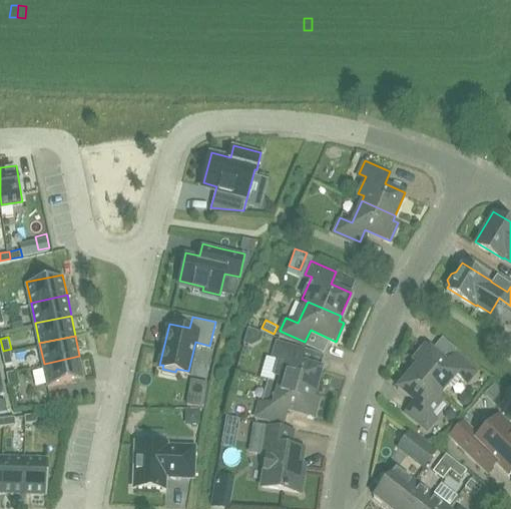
[(282,376),(280,381),(315,391),(322,367),(301,361),(305,348),(278,340),(274,354),(281,356),(276,374),(282,376)]
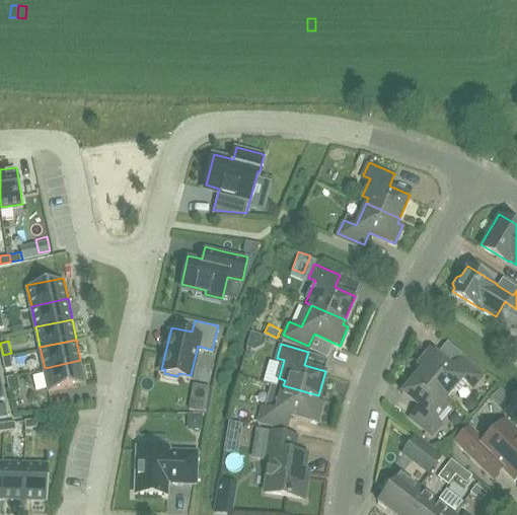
[(462,376),(472,384),(483,373),(461,355),(452,366),(431,347),(418,362),(423,366),(419,371),(447,394),(462,376)]
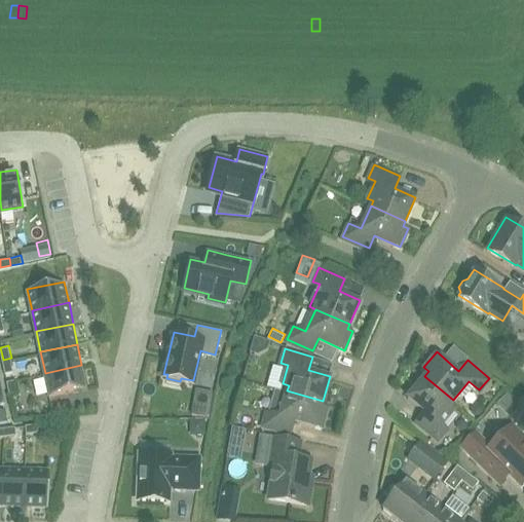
[(11,358),(3,360),(5,372),(13,370),(11,358)]
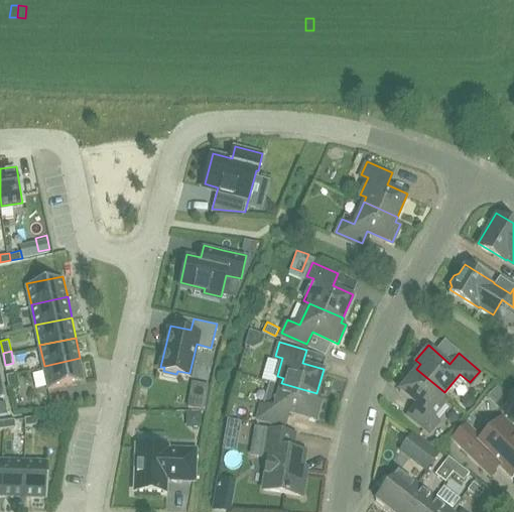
[(80,358),(44,366),(48,386),(85,378),(80,358)]
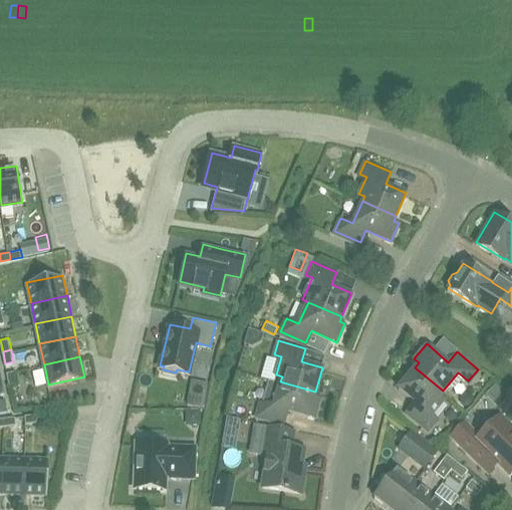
[(399,387),(416,401),(407,411),(428,429),(438,418),(432,413),(444,399),(439,395),(443,391),(415,367),(399,387)]
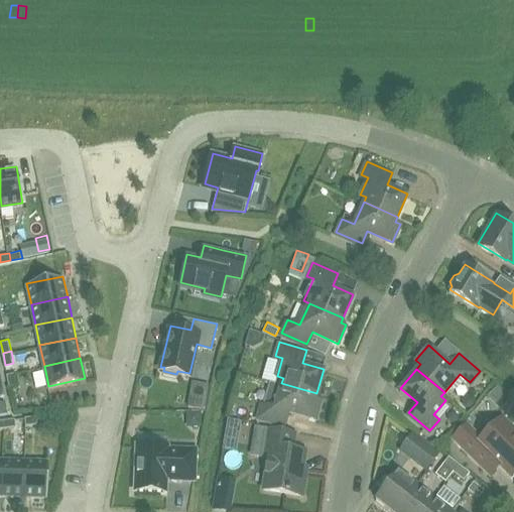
[(15,371),(7,373),(9,385),(17,383),(15,371)]
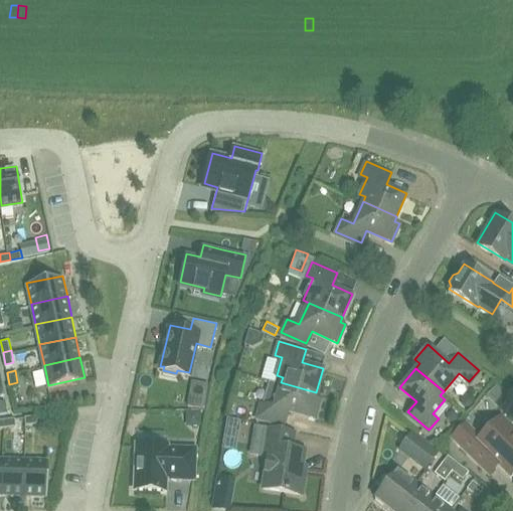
[(320,399),(315,397),(316,392),(281,382),(275,405),(262,401),(258,415),(285,423),(288,410),(315,417),(320,399)]
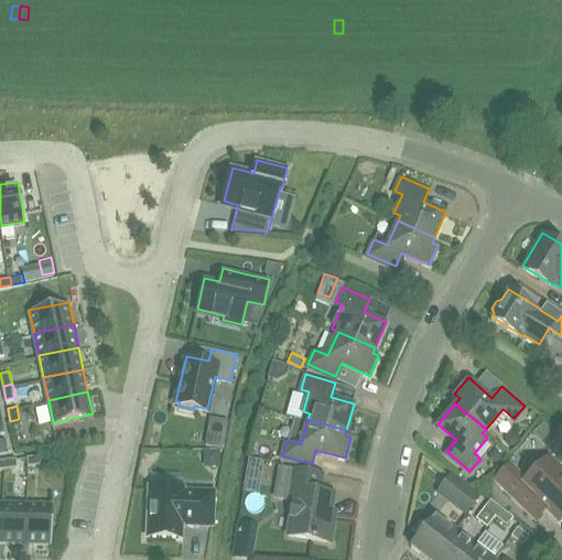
[(41,453),(28,454),(29,463),(42,462),(41,453)]
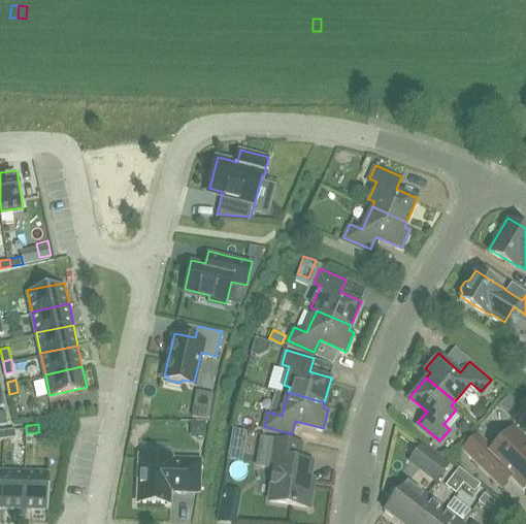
[(525,435),(515,424),(493,446),(479,431),(463,447),(502,486),(513,476),(523,486),(525,483),(525,435)]
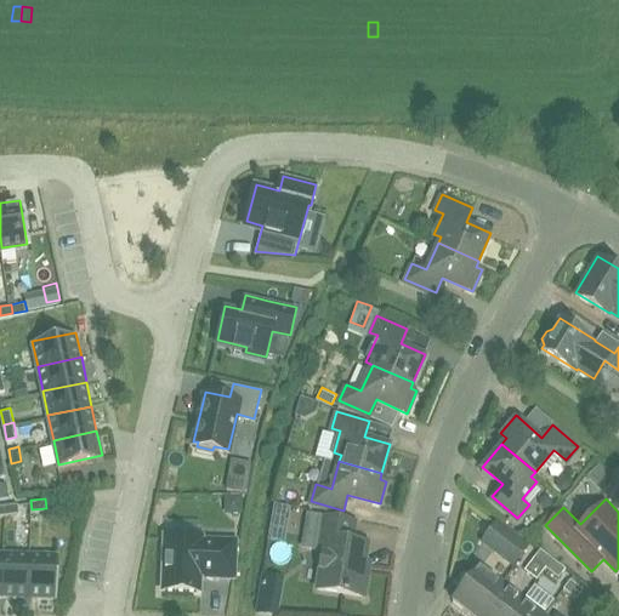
[(18,501),(4,503),(5,513),(20,511),(18,501)]
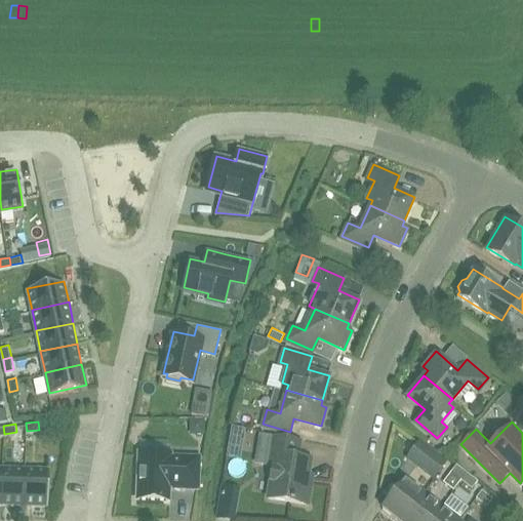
[(233,425),(228,454),(238,455),(243,426),(233,425)]
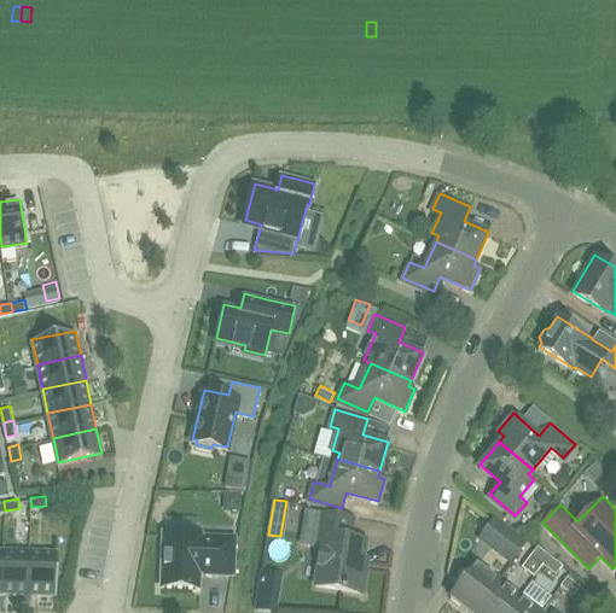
[(354,518),(308,511),(303,541),(323,543),(317,583),(362,590),(366,568),(361,567),(366,539),(352,537),(354,518)]
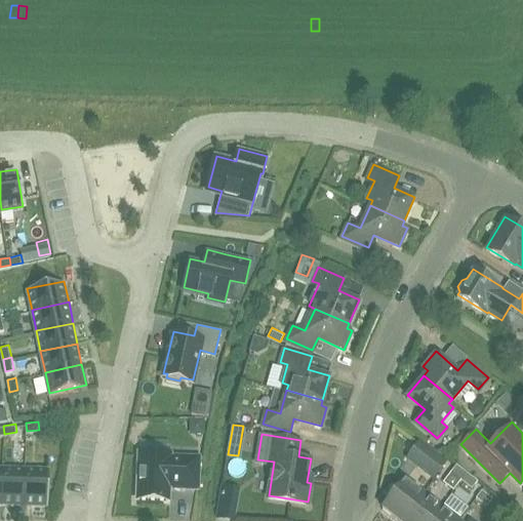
[(430,446),(416,464),(434,477),(447,459),(430,446)]
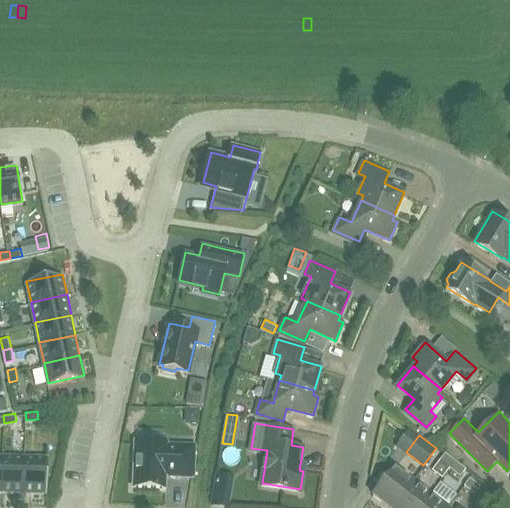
[(167,443),(167,440),(136,439),(135,484),(165,485),(166,473),(194,474),(195,444),(167,443)]
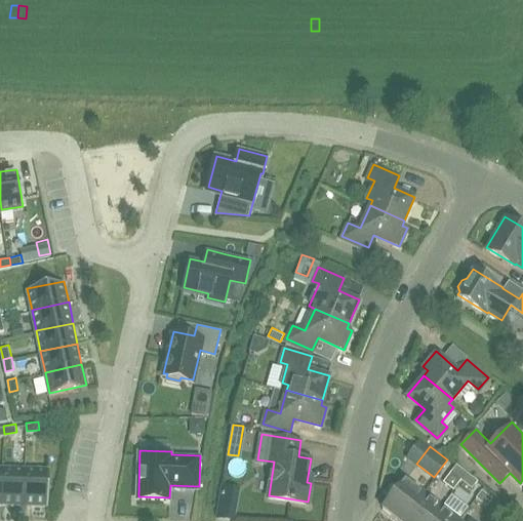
[(451,470),(463,478),(468,470),(457,462),(451,470)]
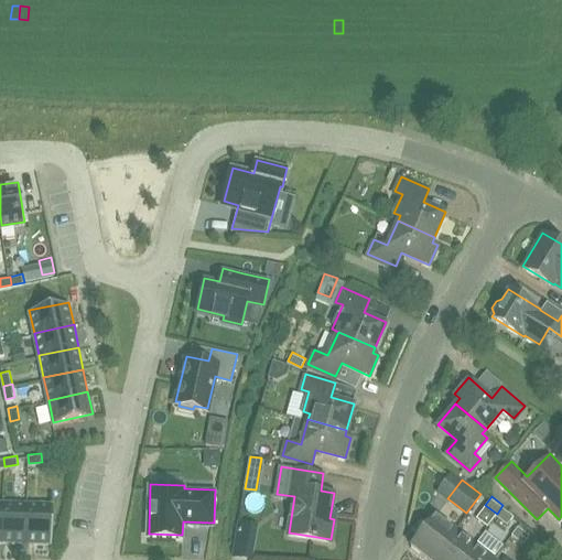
[(29,501),(4,501),(3,540),(26,541),(29,501)]
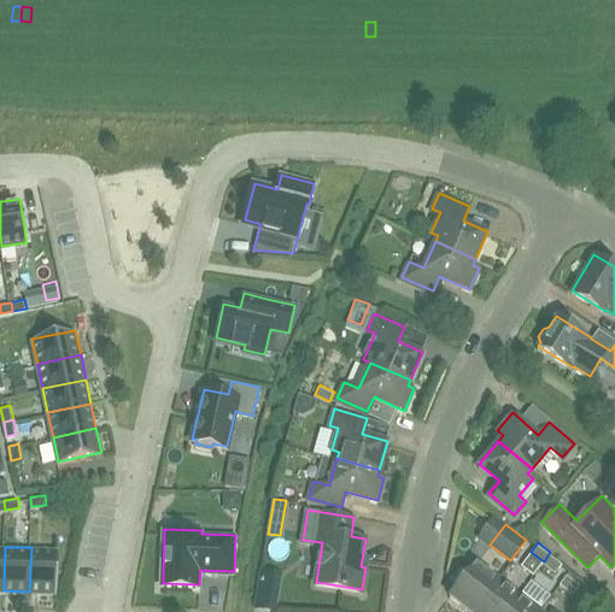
[(58,548),(31,547),(29,592),(56,593),(58,548)]
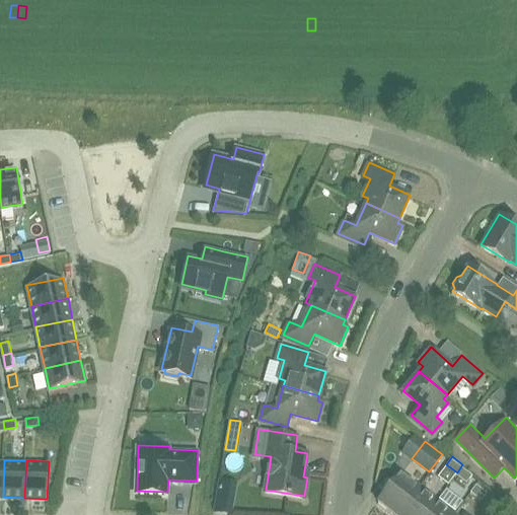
[(457,472),(468,481),(473,472),(462,464),(457,472)]
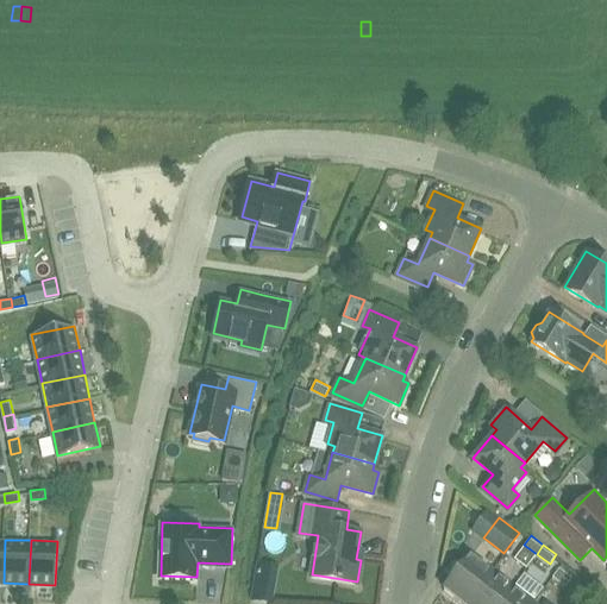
[(469,553),(444,586),(465,603),(493,567),(492,567),(490,570),(469,553)]
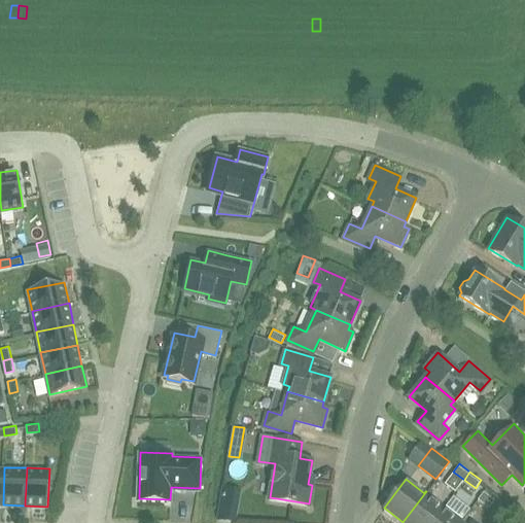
[(479,497),(490,506),(495,498),(484,489),(479,497)]
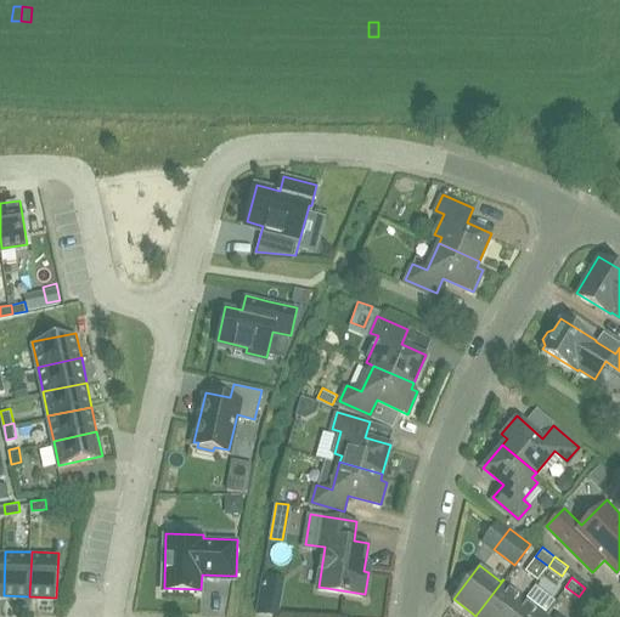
[(475,616),(478,615),(480,616),(507,616),(524,596),(503,579),(475,616)]
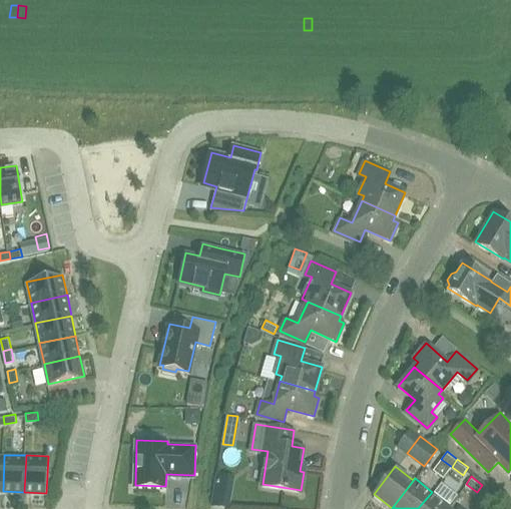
[(446,508),(450,505),(432,492),(418,508),(446,508)]
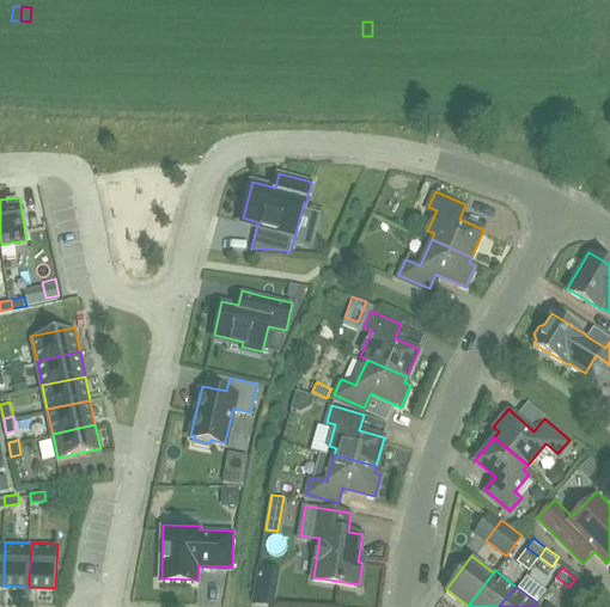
[(255,601),(274,605),(276,590),(257,588),(255,601)]
